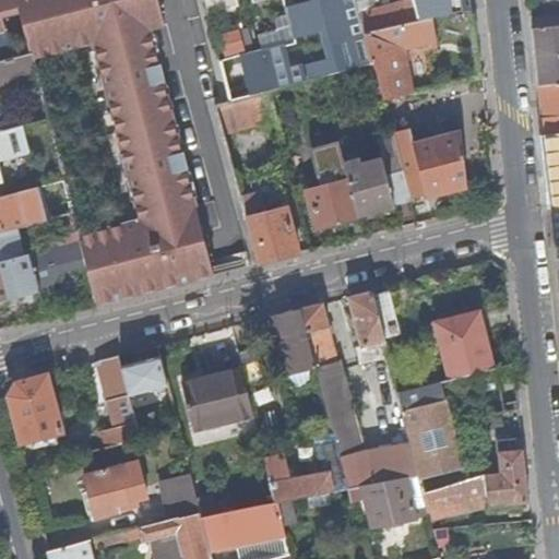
[(163,25),(156,0),(0,0),(0,30),(2,30),(0,19),(0,15),(18,11),(28,55),(31,54),(33,60),(93,45),(139,219),(78,236),(79,241),(85,265),(95,306),(204,278),(213,276),(182,159),(159,72),(147,28),(163,25)]
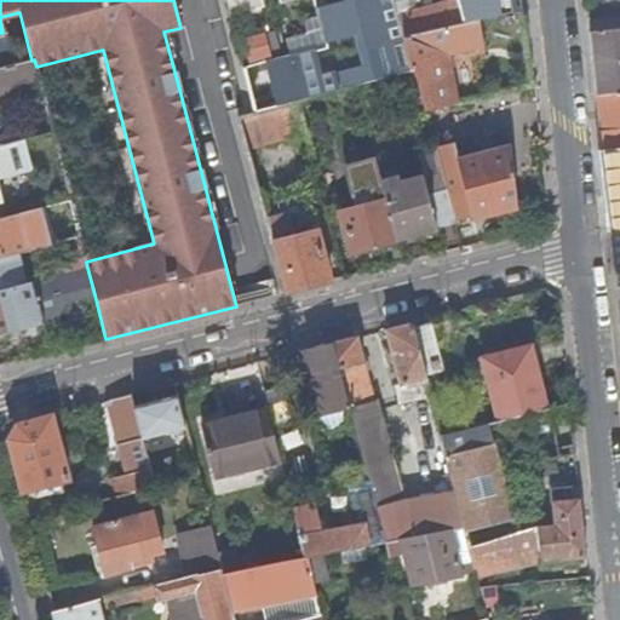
[(225,0),(229,10),(260,1),(260,0),(225,0)]
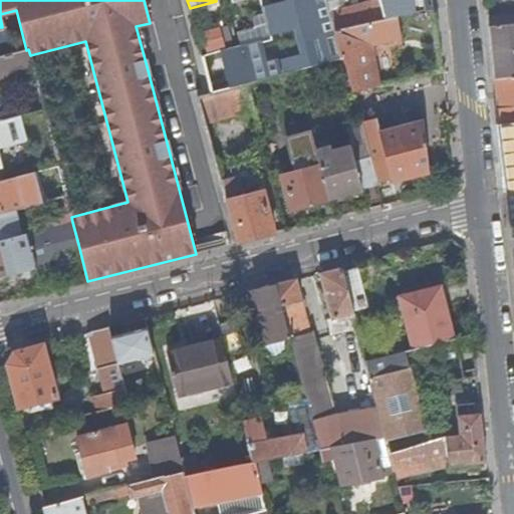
[(334,30),(325,0),(262,0),(272,38),(237,47),(237,46),(201,56),(202,58),(211,93),(341,58),(334,30)]
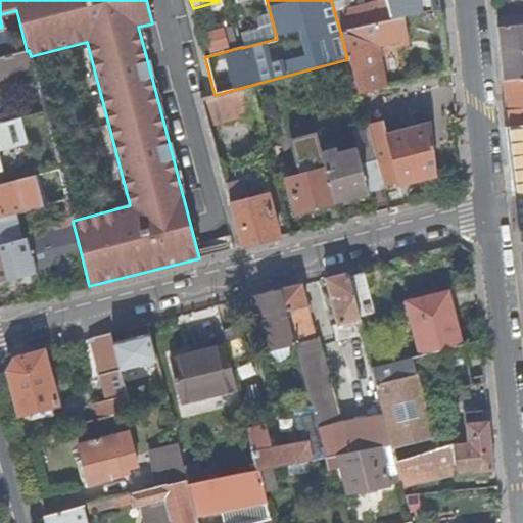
[(391,19),(385,0),(331,0),(340,31),(391,19)]
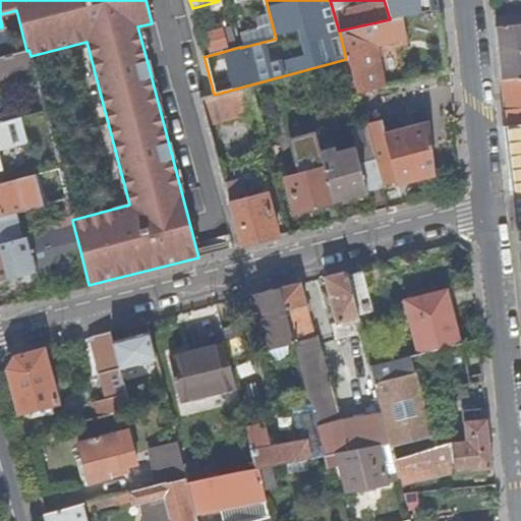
[(406,16),(437,10),(436,0),(384,0),(390,19),(406,16)]
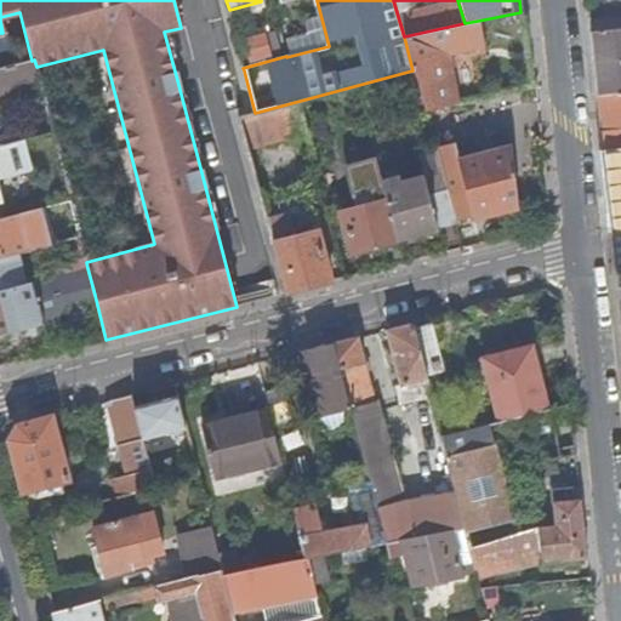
[(620,11),(588,15),(597,91),(598,97),(620,93),(620,11)]
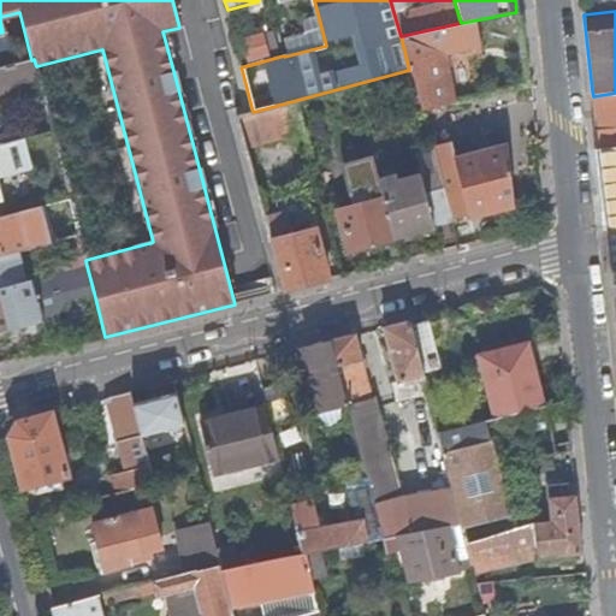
[(485,48),(480,19),(461,23),(401,36),(409,70),(410,71),(412,71),(422,112),(460,102),(451,53),(485,48)]
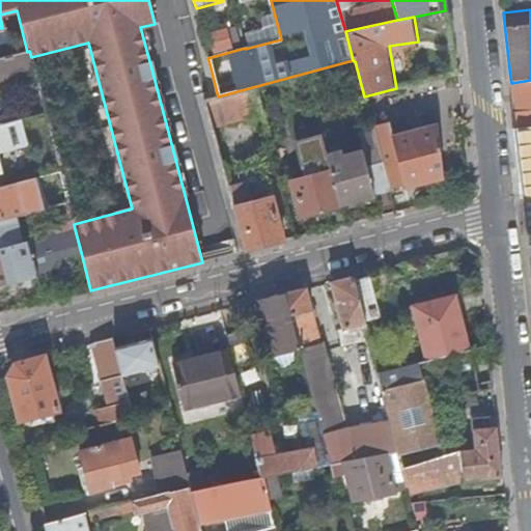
[(0,79),(32,72),(27,52),(0,58),(0,79)]
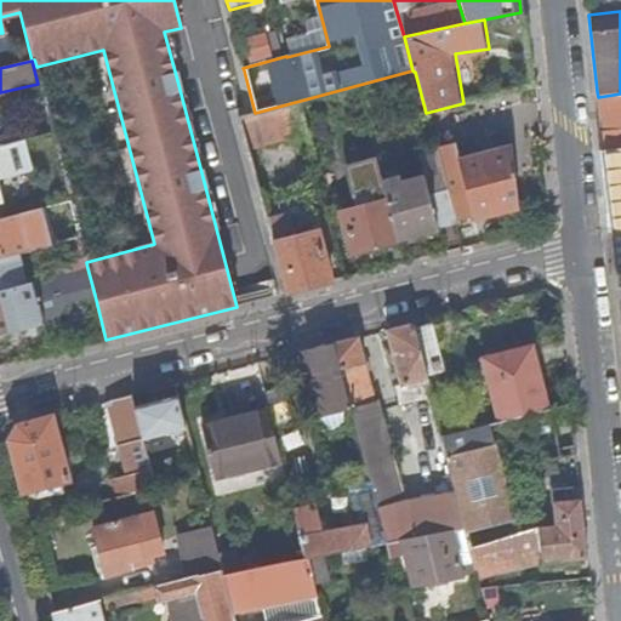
[(620,93),(598,97),(603,152),(620,149),(620,93)]
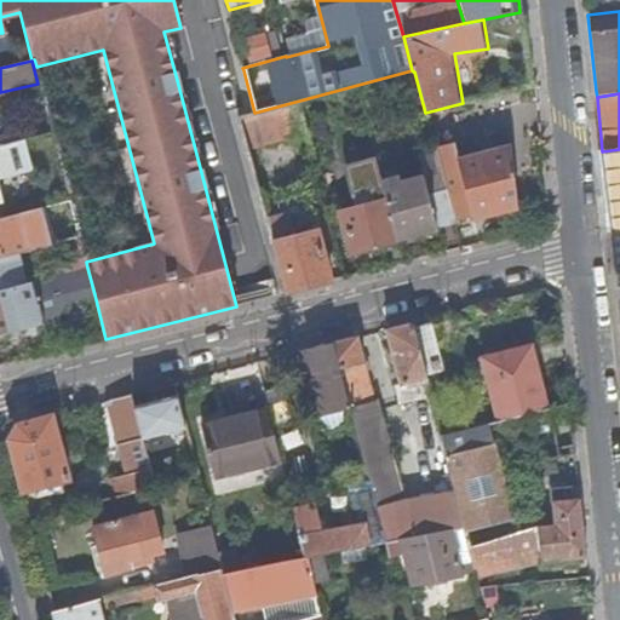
[(271,130),(303,122),(297,103),(254,114),(239,119),(241,130),(246,128),(269,122),(271,130)]
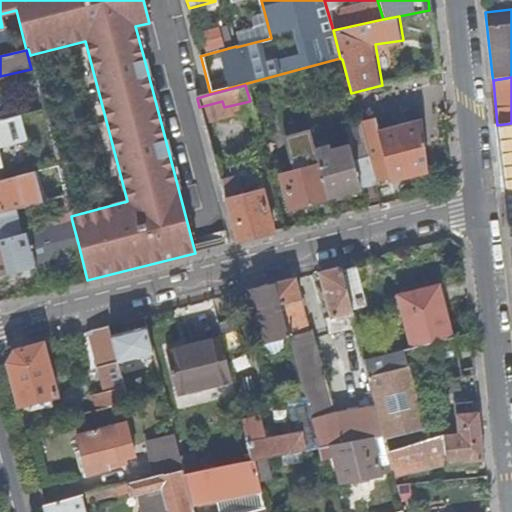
[(22,113),(42,109),(38,95),(19,100),(22,113)]
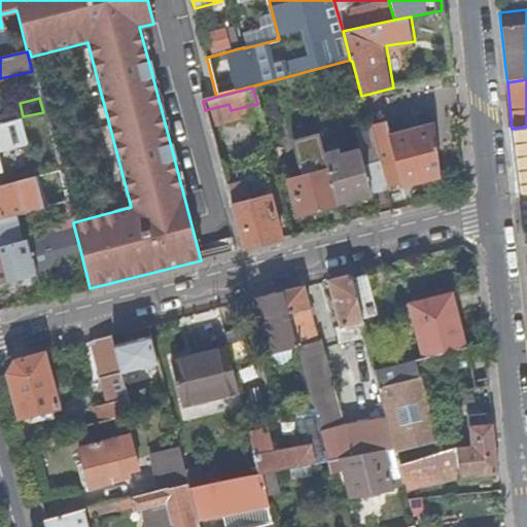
[(226,189),(231,188),(209,109),(205,110),(226,189)]
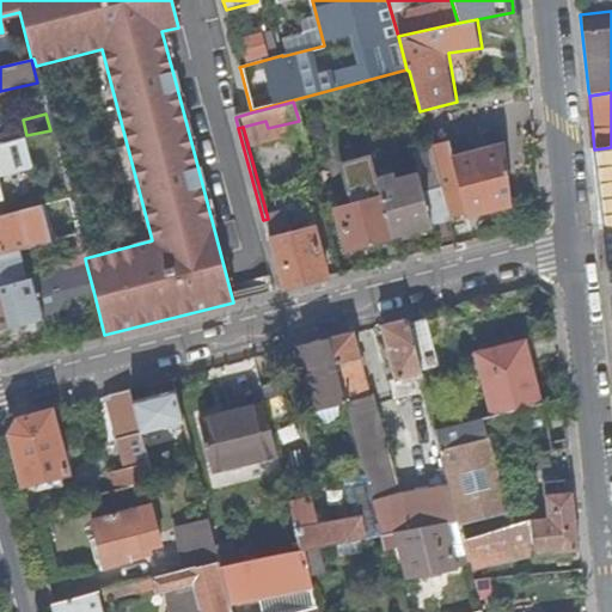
[(6,214),(68,197),(50,130),(26,135),(23,136),(29,159),(0,165),(0,189),(2,199),(6,213),(6,214)]
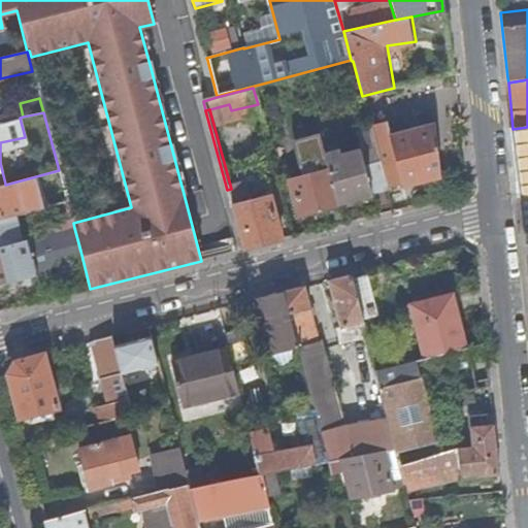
[(0,171),(2,171),(0,163),(0,142),(25,137),(20,118),(0,122),(0,171)]
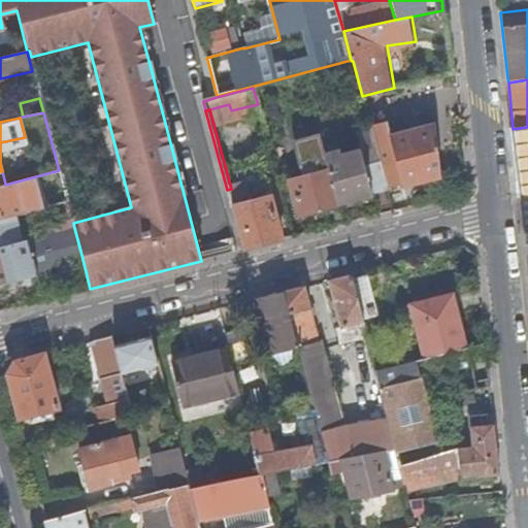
[(370,127),(387,187),(400,184),(401,189),(439,178),(434,125),(390,137),(387,123),(370,127)]
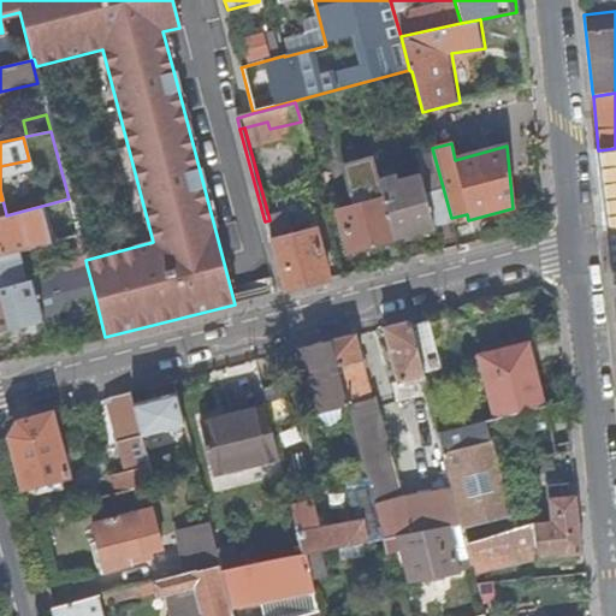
[(433,225),(451,220),(451,218),(432,148),(431,146),(414,150),(420,171),(418,171),(420,177),(397,183),(390,161),(374,165),(377,177),(392,238),(433,227),(433,225)]
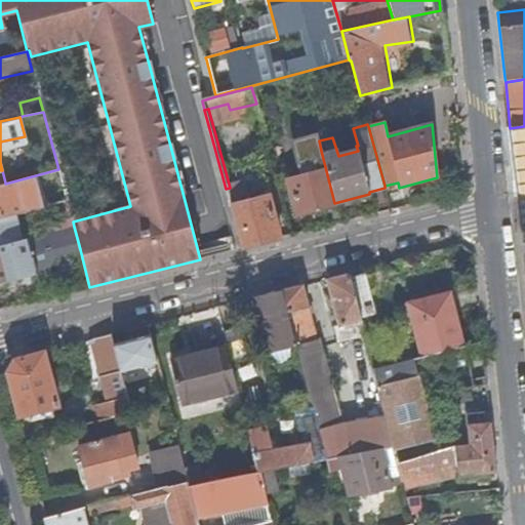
[(524,126),(510,128),(513,158),(524,156),(524,126)]
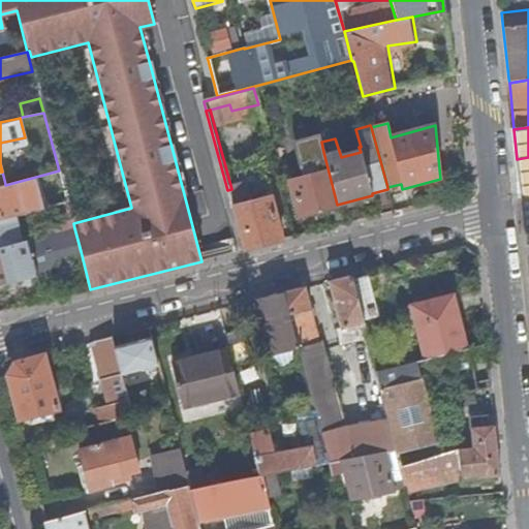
[(300,217),(338,207),(337,205),(323,152),(303,157),(306,170),(322,166),(323,173),(290,181),(300,217)]
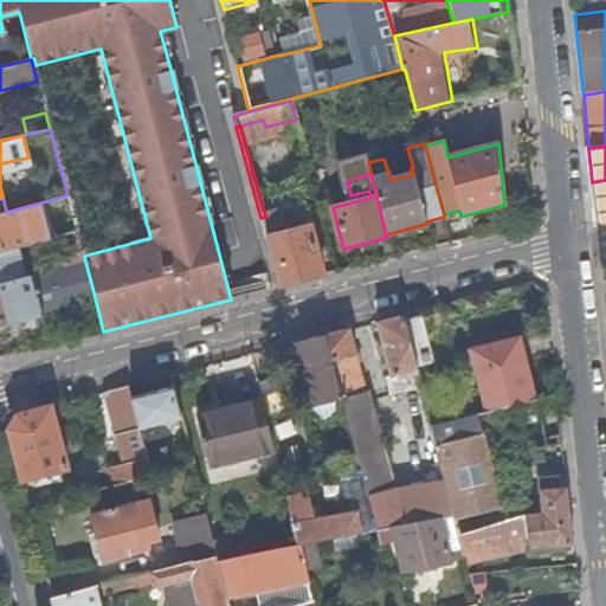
[(0,251),(10,250),(20,246),(77,232),(68,195),(6,212),(6,211),(0,212),(0,251)]
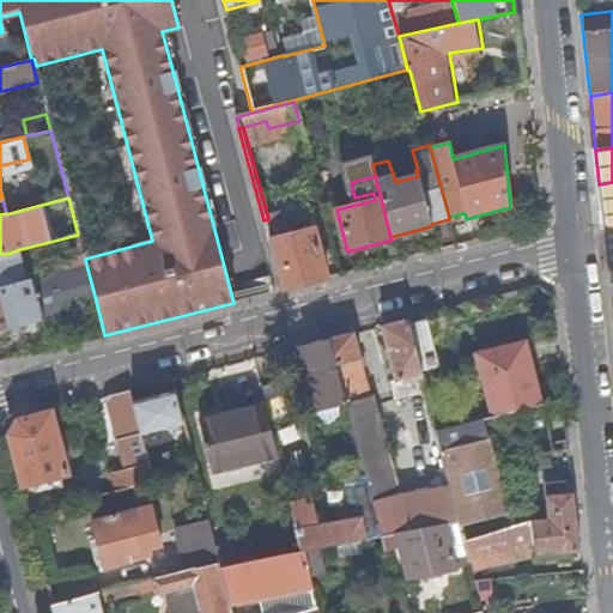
[(281,290),(327,279),(313,229),(310,230),(304,210),(268,219),(263,220),(280,284),(281,290)]
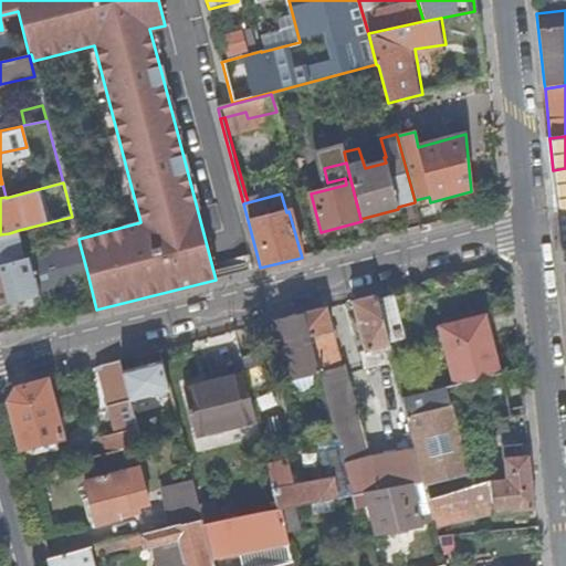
[(51,247),(52,252),(80,244),(79,239),(72,217),(19,230),(24,253),(51,247)]
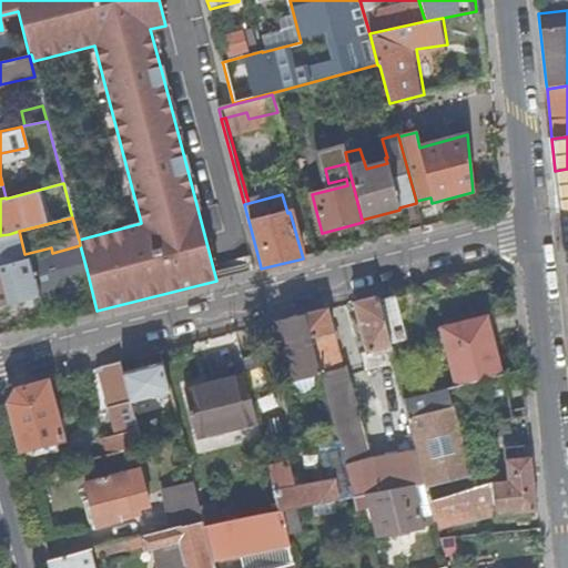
[(0,235),(0,266),(17,262),(9,234),(0,235)]
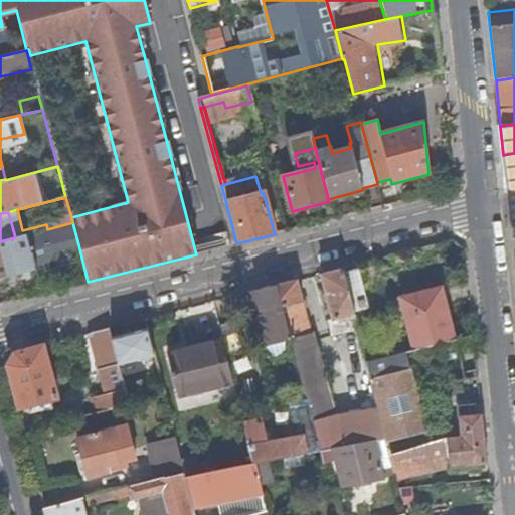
[(53,251),(78,244),(72,222),(47,229),(53,251)]
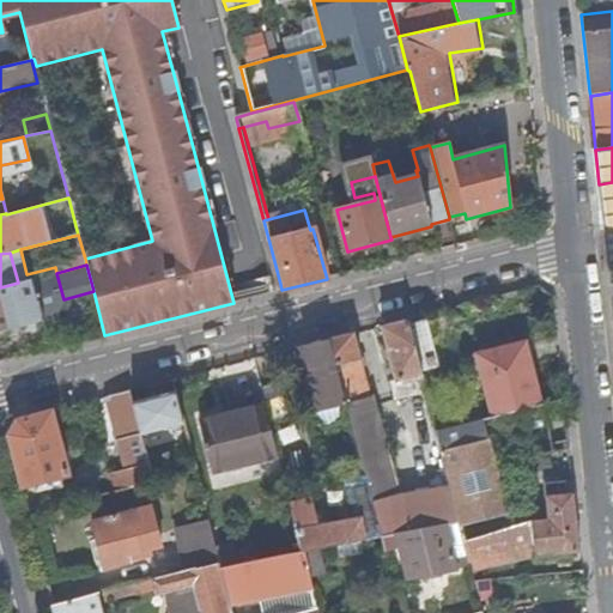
[(0,287),(0,331),(42,321),(31,279),(18,283),(0,287)]
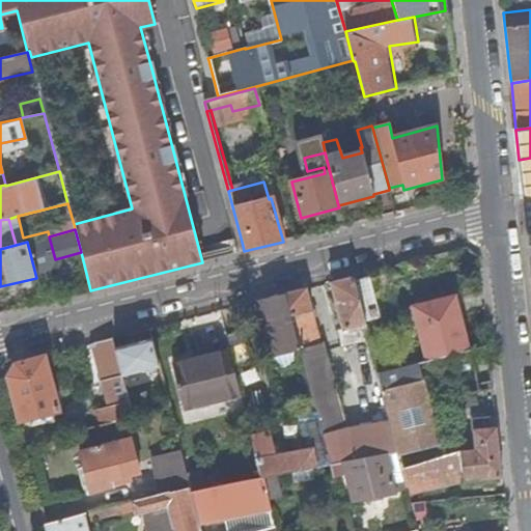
[(353,282),(352,277),(329,283),(341,331),(337,332),(341,346),(368,340),(363,322),(353,282)]
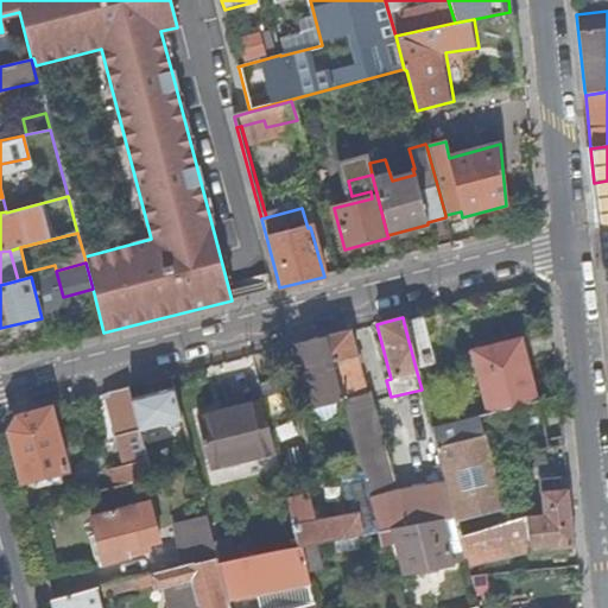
[(432,365),(422,318),(404,323),(416,368),(432,365)]
